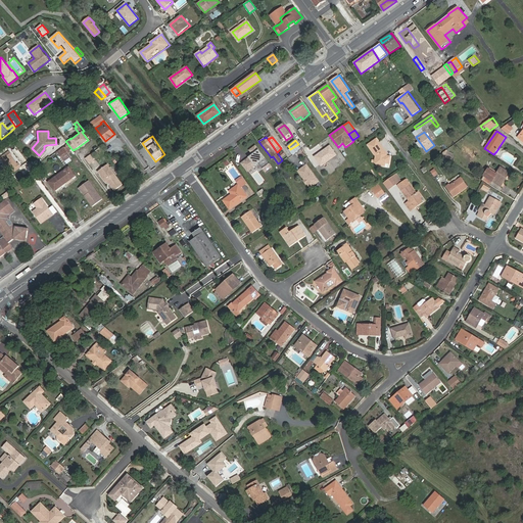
[(377,141),(374,143),(369,147),(374,154),(377,158),(376,163),(378,167),(382,168),(382,164),(386,164),(390,165),(391,158),(387,157),(388,155),(377,141)]
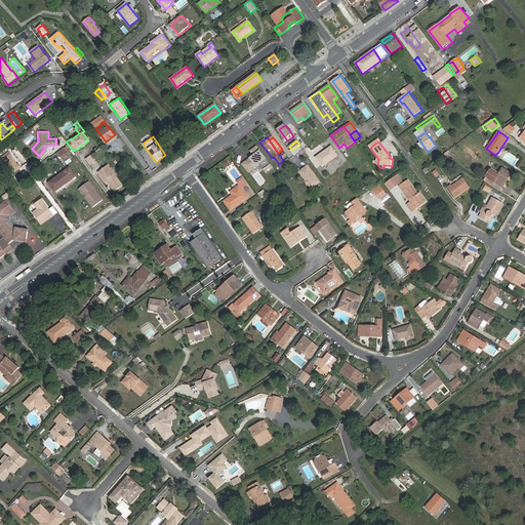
[(260,163),(267,172),(273,168),(258,145),(250,150),(253,155),(242,162),(248,171),(260,163)]
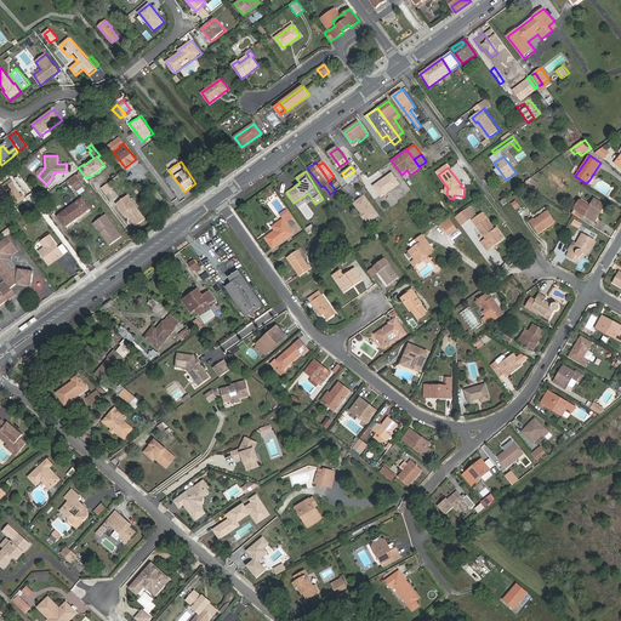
[(348,183),(352,181),(358,176),(354,171),(345,177),(348,183)]
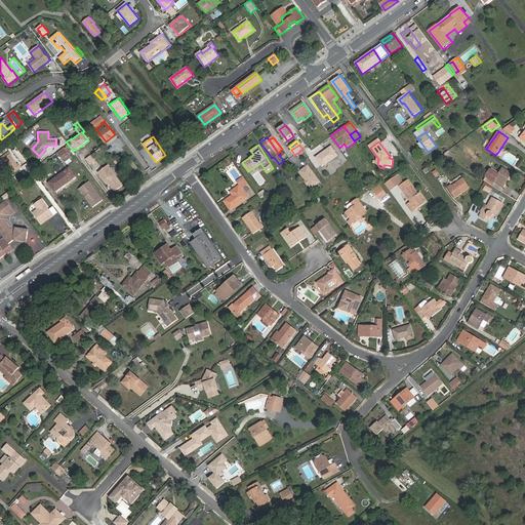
[(64,147),(57,152),(65,160),(70,156),(64,147)]
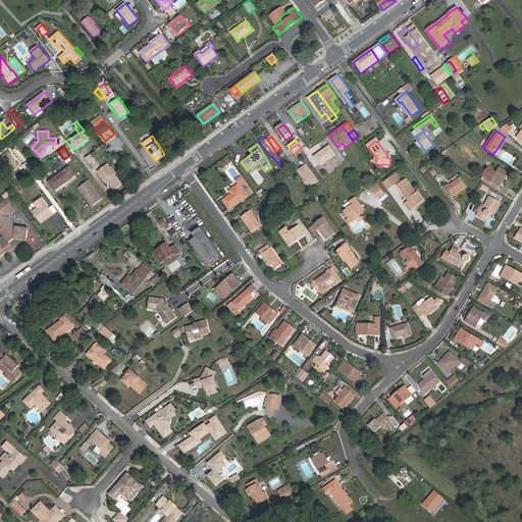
[(296,152),(301,159),(306,155),(301,148),(296,152)]
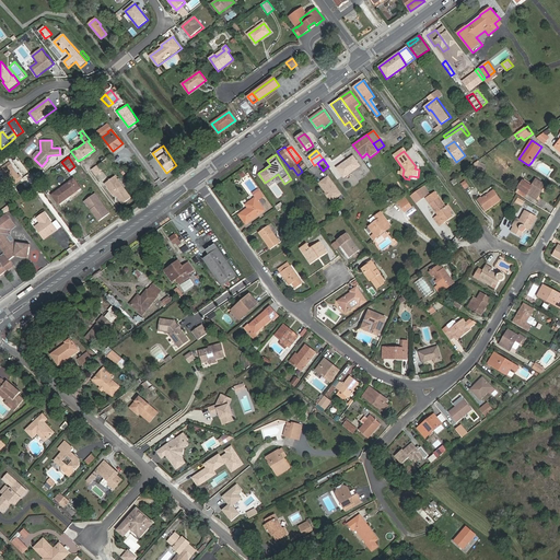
[(11,185),(22,179),(12,161),(1,167),(11,185)]
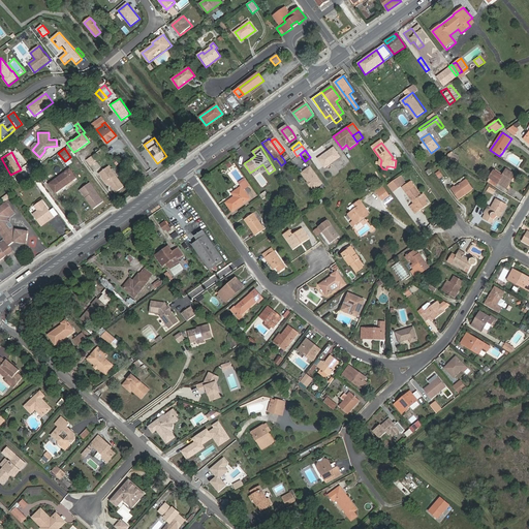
[(90,165),(95,162),(91,156),(86,160),(90,165)]
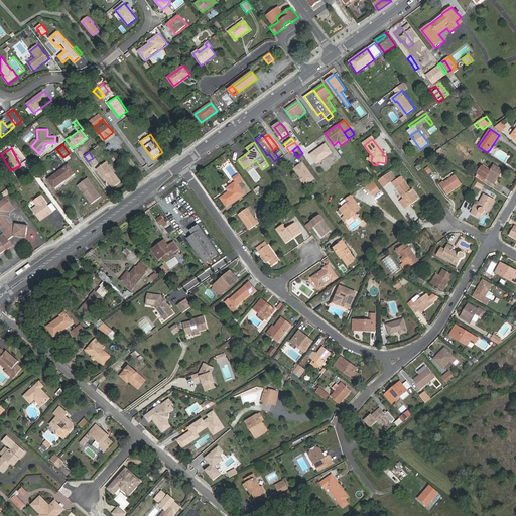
[(97,169),(105,179),(106,178),(113,187),(121,182),(114,172),(112,174),(107,167),(109,165),(106,162),(97,169)]
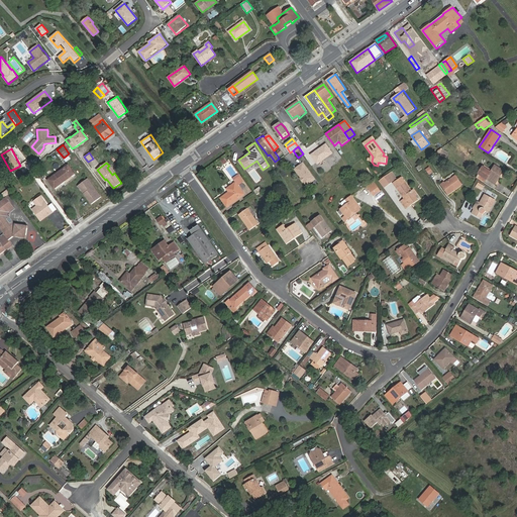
[(310,183),(315,179),(304,163),(298,166),(310,183)]
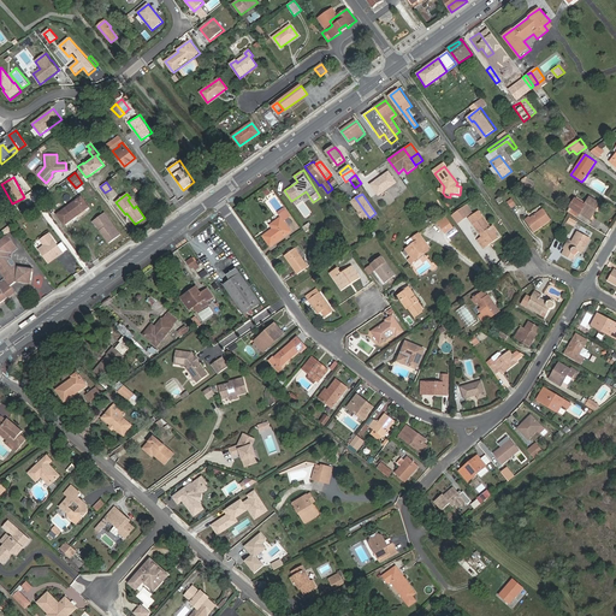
[(81,195),(57,213),(64,224),(89,206),(81,195)]
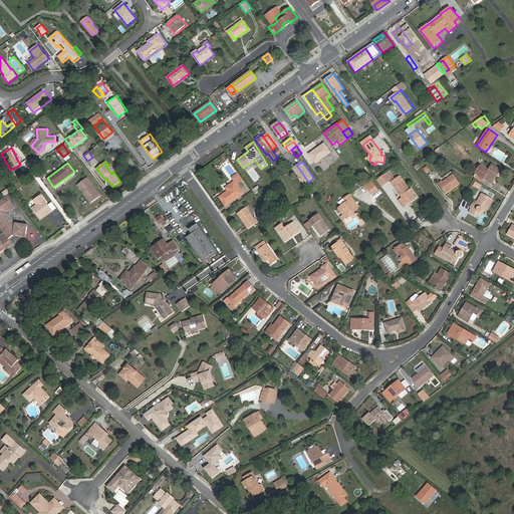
[(488,171),(489,169),(481,164),(474,175),(482,181),(484,179),(477,174),(482,168),(488,171)]
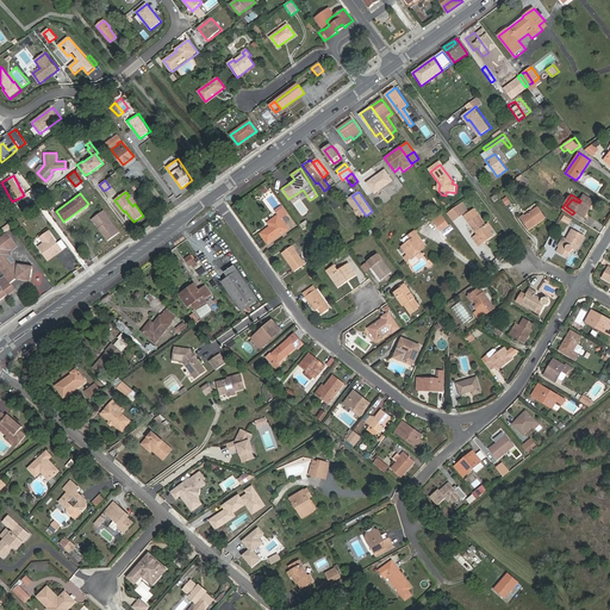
[(584,218),(595,201),(584,194),(580,200),(579,203),(572,199),(566,206),(574,212),(584,218)]
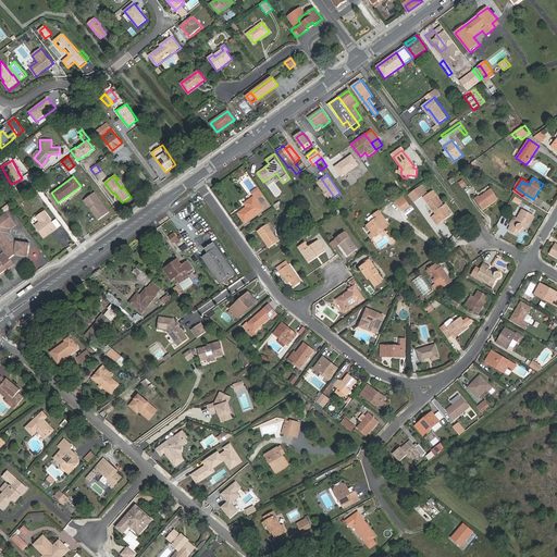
[(124,185),(119,178),(118,178),(115,181),(121,188),(123,186),(124,185)]
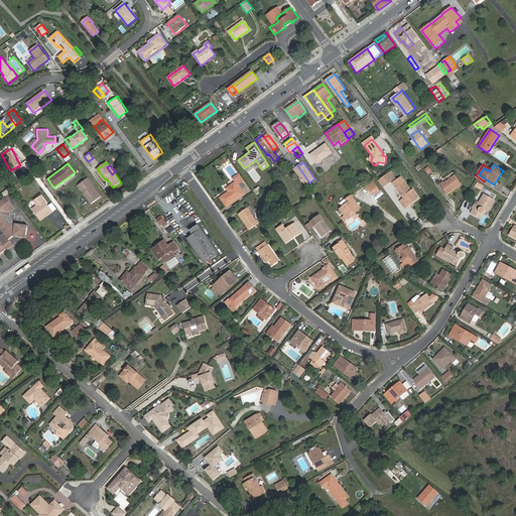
[(305,184),(309,182),(297,165),(294,167),(305,184)]
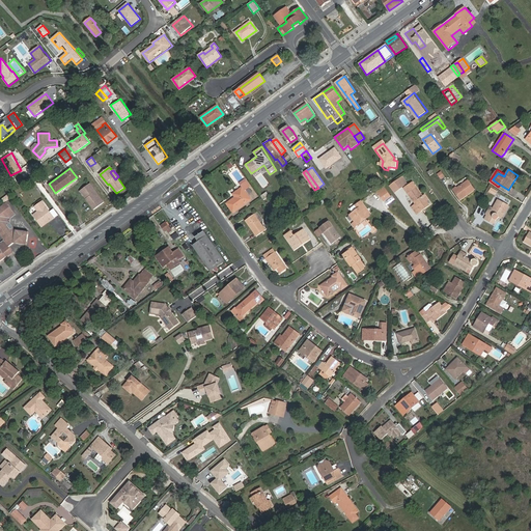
[(231,194),(234,197),(226,203),(232,213),(251,199),(245,190),(251,186),(246,178),(240,183),(242,187),(231,194)]
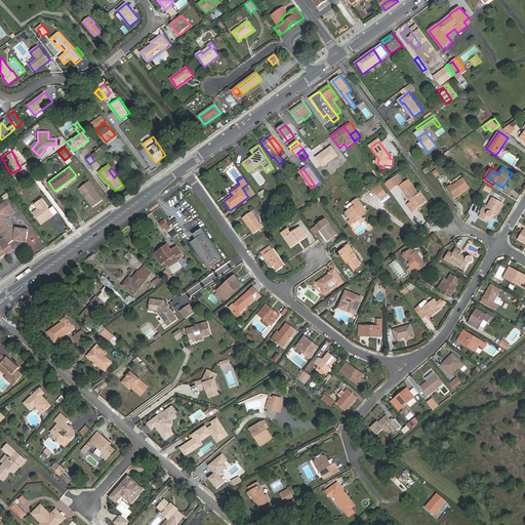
[(386,185),(391,192),(402,184),(397,177),(386,185)]
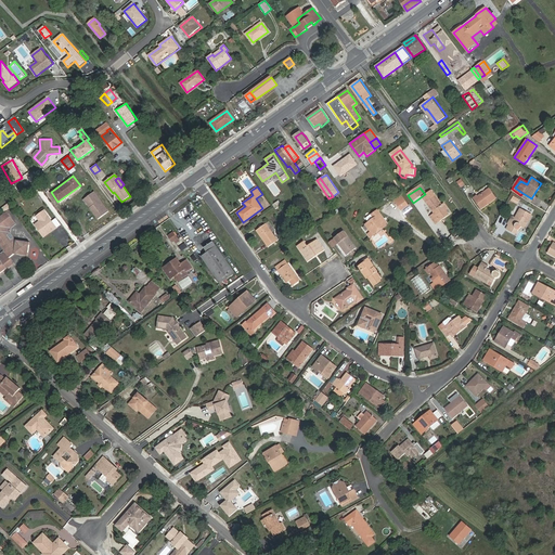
[(477,195),(473,197),(480,209),(497,198),(489,189),(477,196),(477,195)]
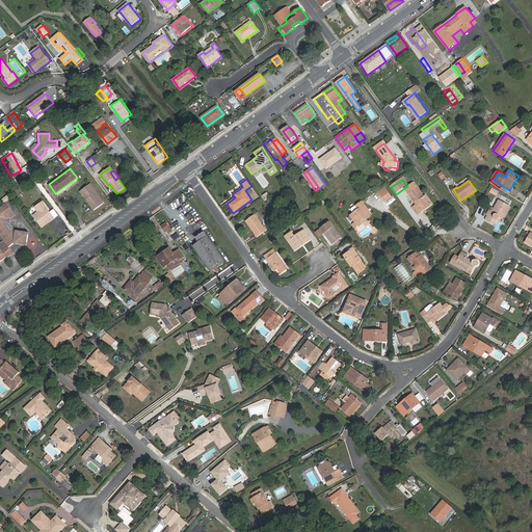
[(90,183),(81,190),(86,195),(87,195),(88,197),(86,198),(94,210),(104,203),(90,183)]
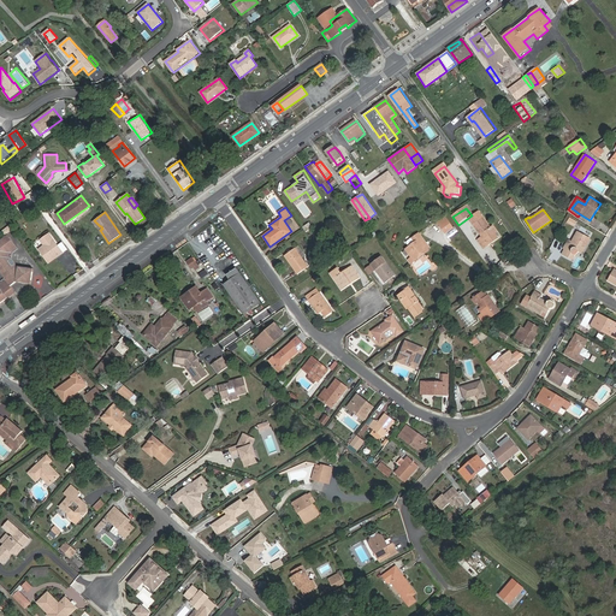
[(497,235),(499,234),(496,229),(492,231),(490,227),(491,226),(481,214),(472,220),(485,238),(480,242),(486,250),(491,246),(487,240),(491,237),(495,243),(501,238),(497,235)]
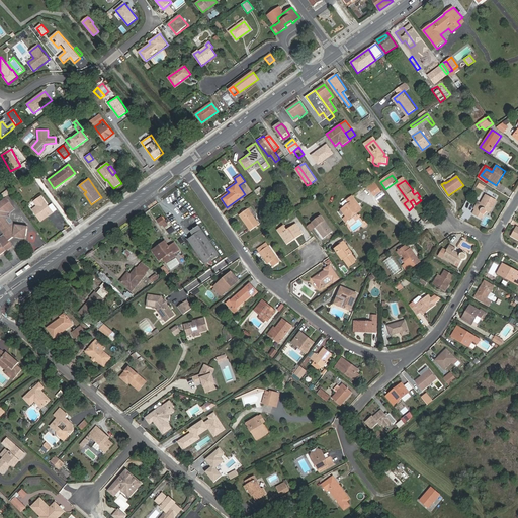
[(368,187),(374,196),(382,190),(375,181),(368,187)]
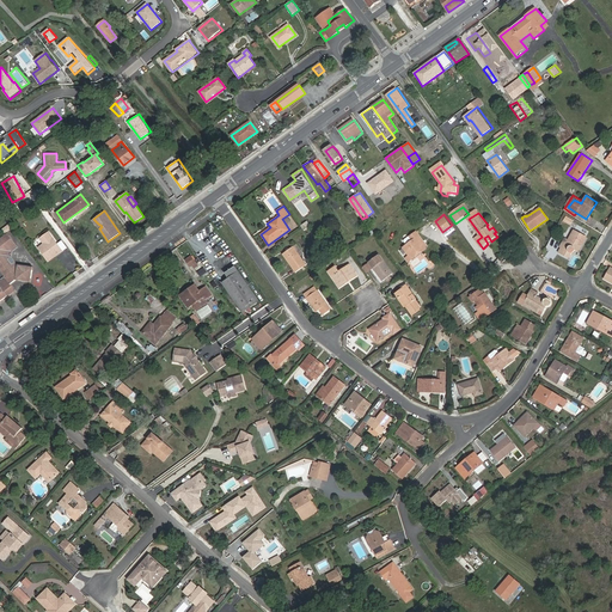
[(93,219),(92,220),(99,228),(102,227),(101,225),(99,225),(93,219)]
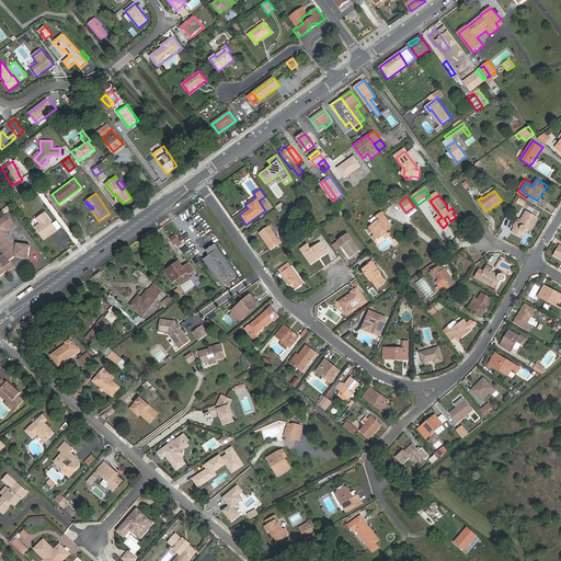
[(376,216),(375,215),(369,219),(373,224),(370,226),(376,233),(373,236),(375,239),(393,226),(382,210),(376,216)]
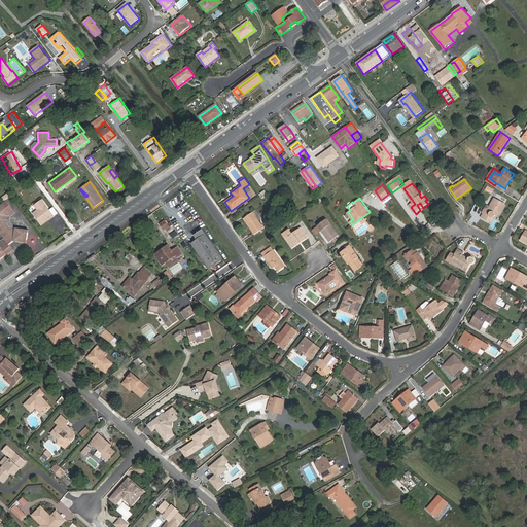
[(486,211),(485,210),(481,217),(490,222),(494,217),(495,215),(498,217),(505,204),(494,198),(486,211)]
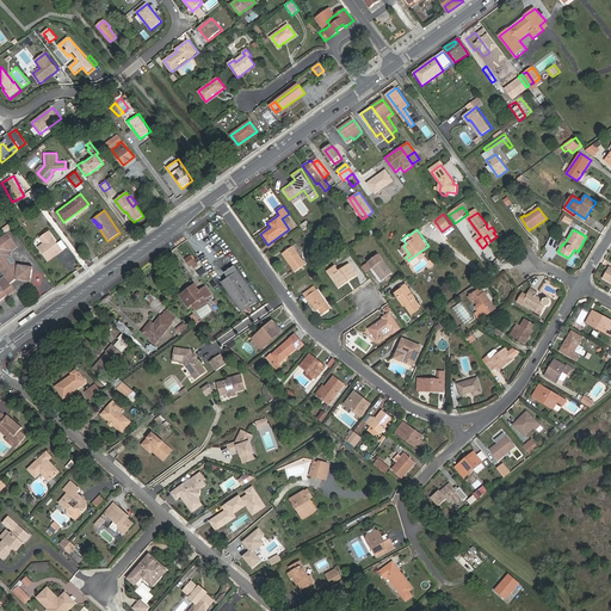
[(0,300),(14,289),(11,284),(16,279),(18,279),(28,281),(31,282),(31,278),(30,278),(31,270),(32,269),(32,266),(30,266),(20,265),(18,265),(17,267),(14,266),(6,255),(7,251),(16,244),(7,232),(0,236),(0,269),(6,277),(0,281),(0,300)]
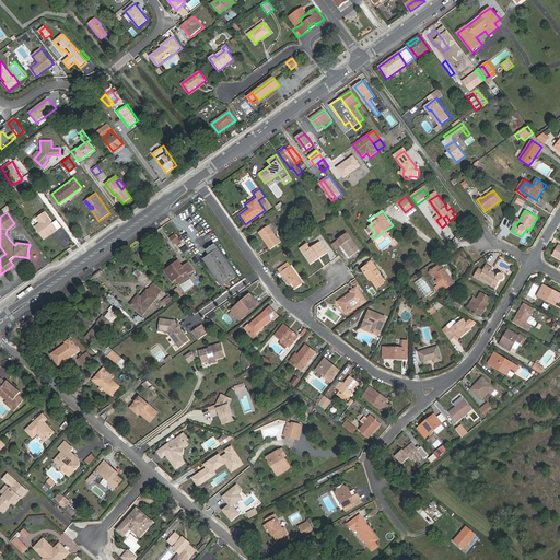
[(36,229),(44,238),(53,232),(54,232),(57,230),(45,212),(36,218),(41,223),(42,225),(36,229)]
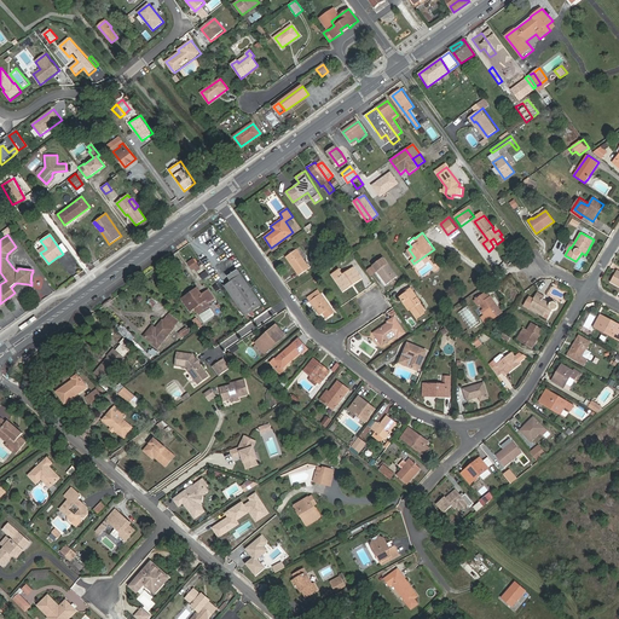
[(301,247),(285,258),(299,276),(310,268),(304,260),(308,256),(301,247)]
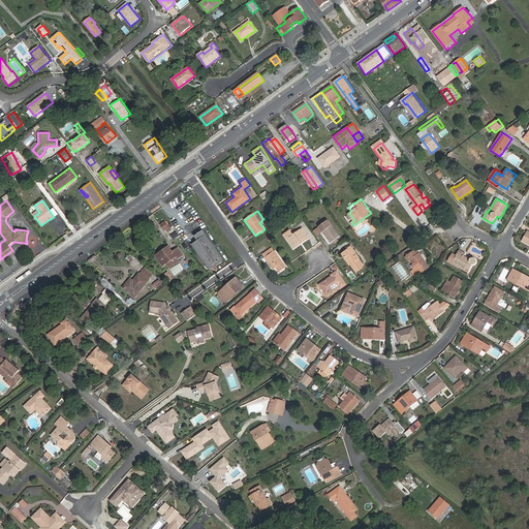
[(340,237),(329,220),(319,227),(322,231),(331,244),(333,241),(335,244),(339,241),(337,238),(340,237)]
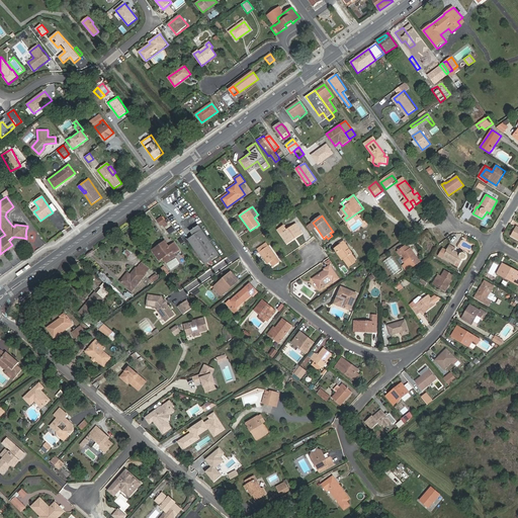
[(170,225),(164,217),(159,220),(163,226),(165,225),(167,227),(170,225)]
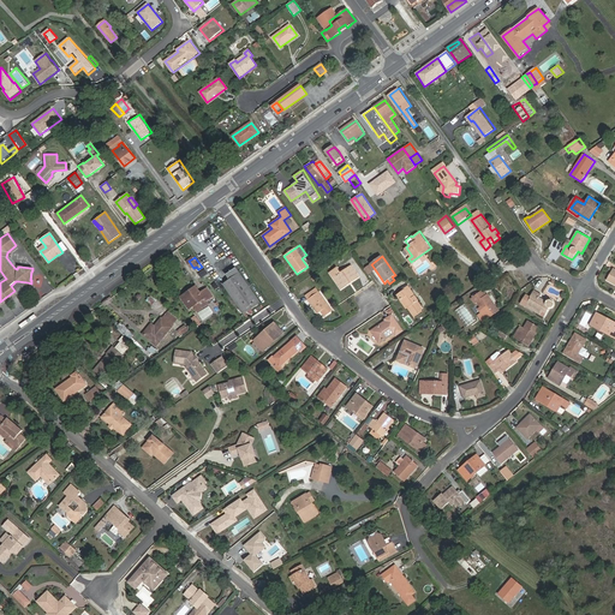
[(340,273),(336,268),(329,273),(341,290),(359,276),(351,266),(340,273)]
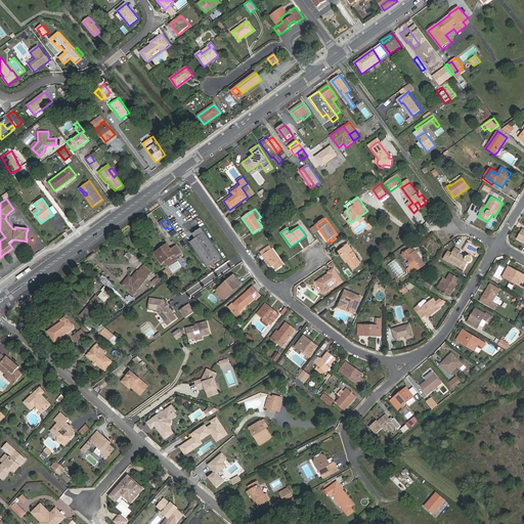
[(192,234),(195,238),(190,243),(208,268),(223,258),(202,228),(192,234)]
